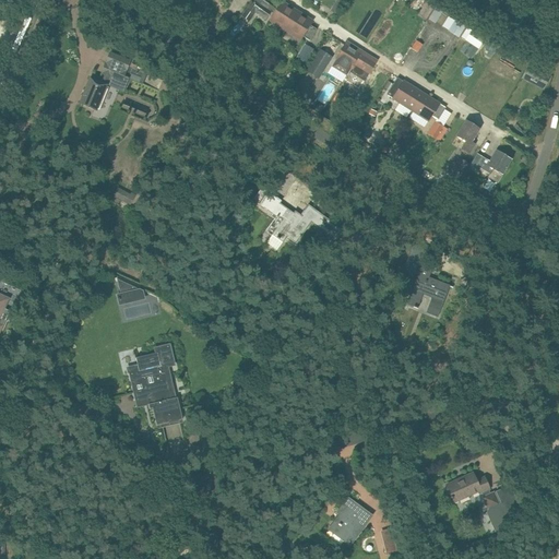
[(254,0),(253,1),(252,0),(241,16),(249,21),(256,13),(265,20),(274,7),(263,0),(254,0)]
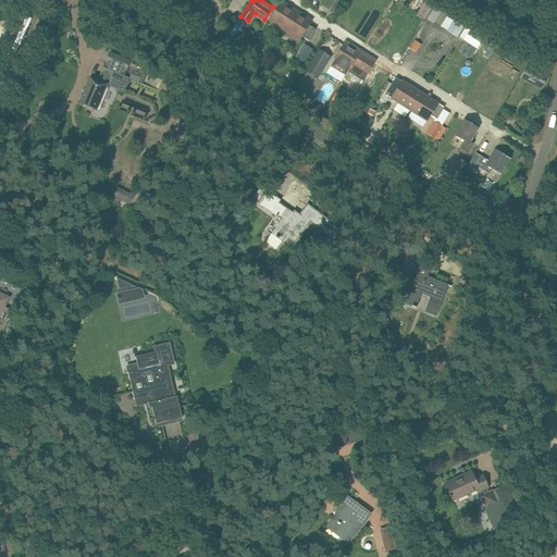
[(416,0),(406,0),(392,24),(410,35),(428,8),(416,0)]
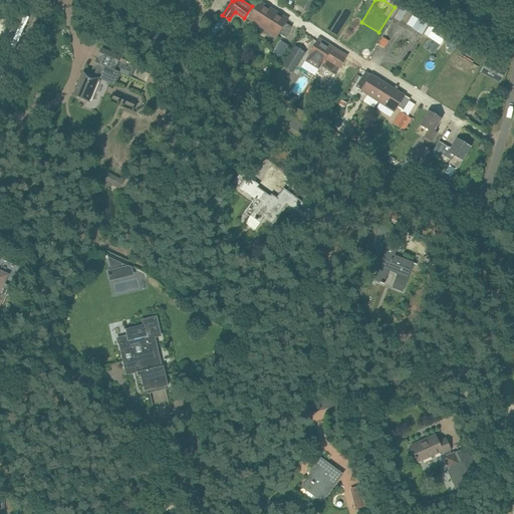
[(262,27),(271,13),(263,8),(265,6),(259,2),(250,16),(251,16),(249,19),(262,27)]
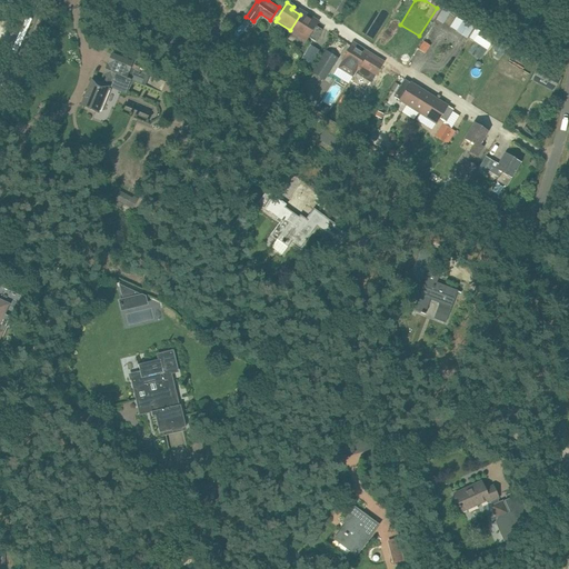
[(450,12),(443,8),(437,19),(443,23),(450,12)]
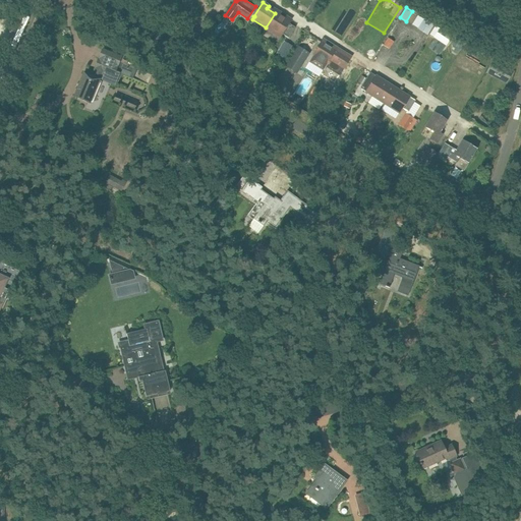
[(284,18),(275,13),(266,27),(280,37),(282,34),(288,39),(295,27),(289,23),(291,20),(285,16),(284,18)]
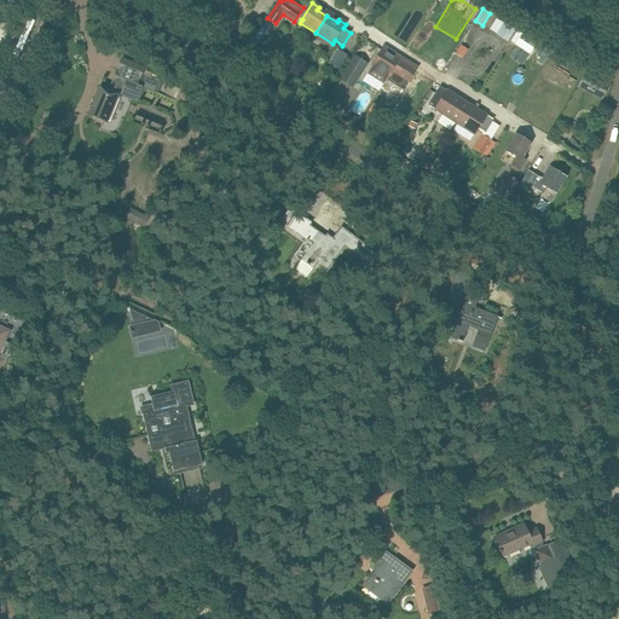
[(518,30),(510,41),(515,44),(515,45),(516,46),(530,55),(531,53),(537,44),(518,30)]
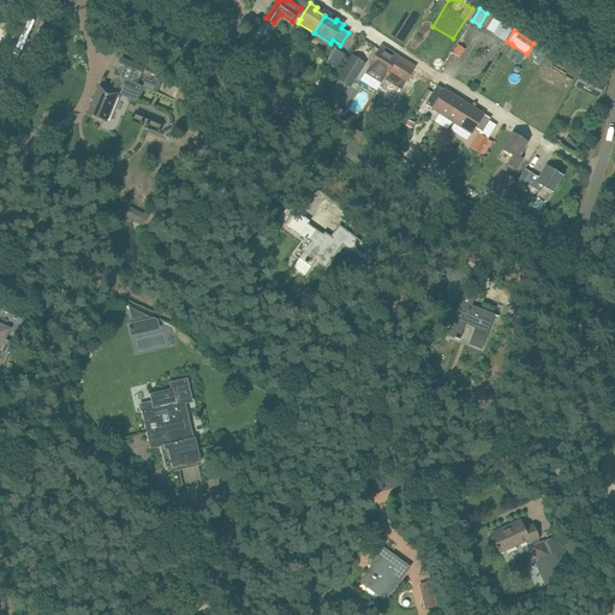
[(532,52),(532,61),(539,65),(548,51),(538,43),(532,52)]
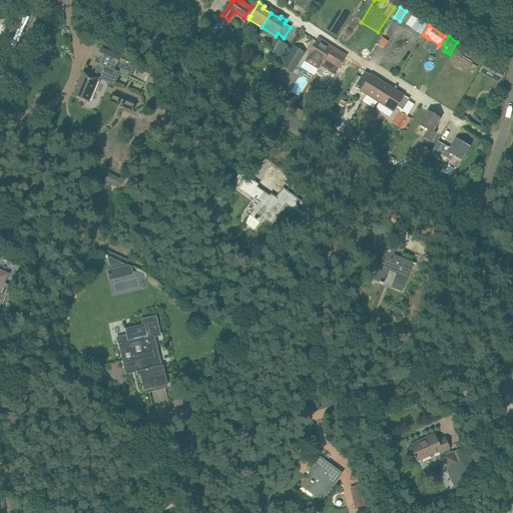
[(383,38),(378,44),(383,47),(388,41),(383,38)]
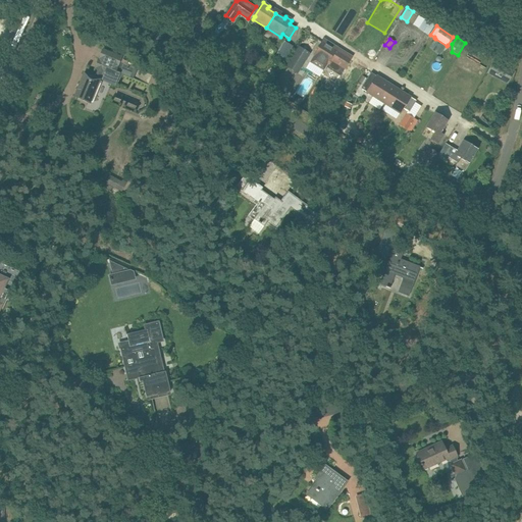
[(326,67),(336,51),(337,48),(333,46),(332,48),(322,42),(309,62),(323,71),(326,67)]
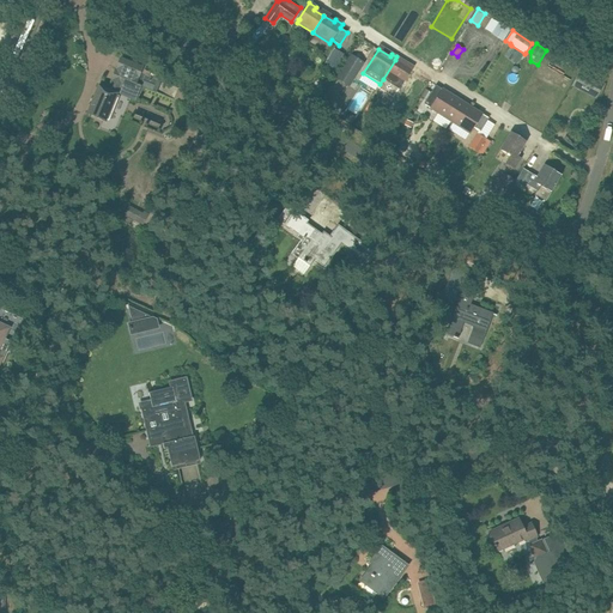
[(344,55),(335,50),(325,67),(334,73),(344,55)]
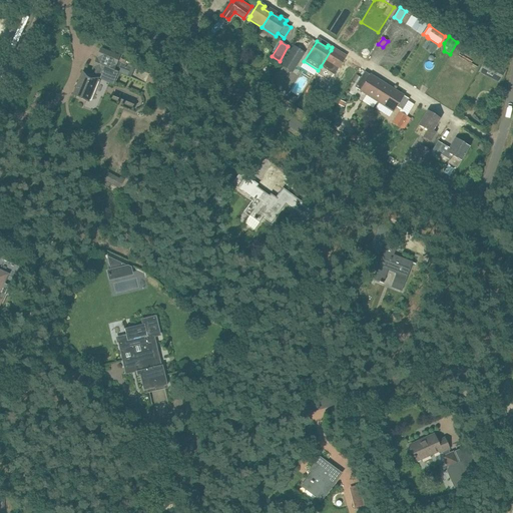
[(294,46),(282,65),(293,72),(305,52),(294,46)]
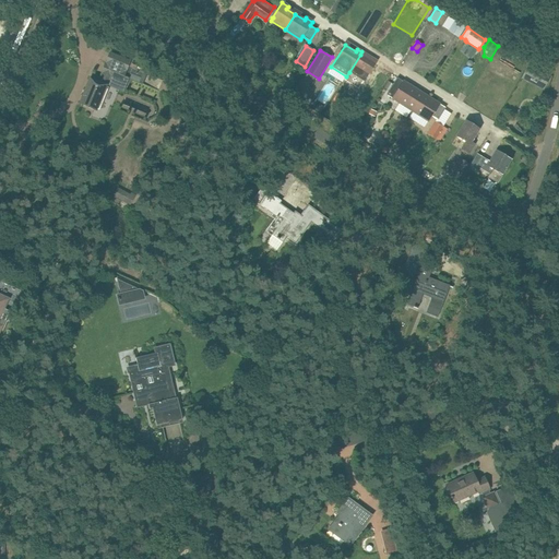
[(90,79),(80,104),(96,110),(96,109),(106,86),(106,85),(106,84),(109,78),(121,83),(125,76),(128,78),(143,84),(147,74),(128,67),(130,61),(110,52),(102,74),(103,74),(99,82),(90,79)]
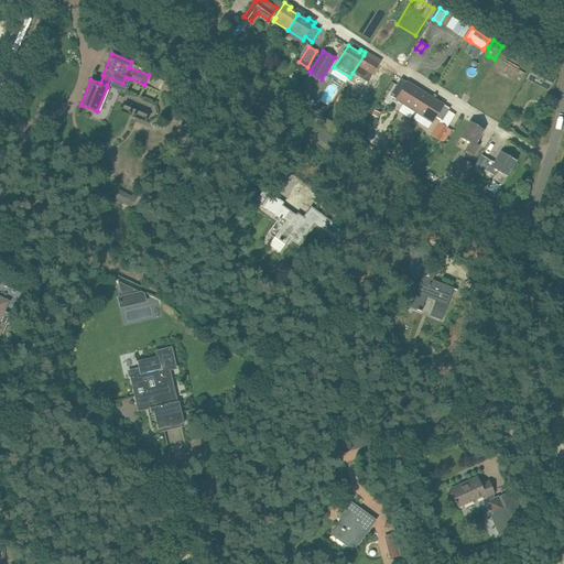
[(378,64),(364,55),(353,73),(368,82),(380,62),(378,64)]
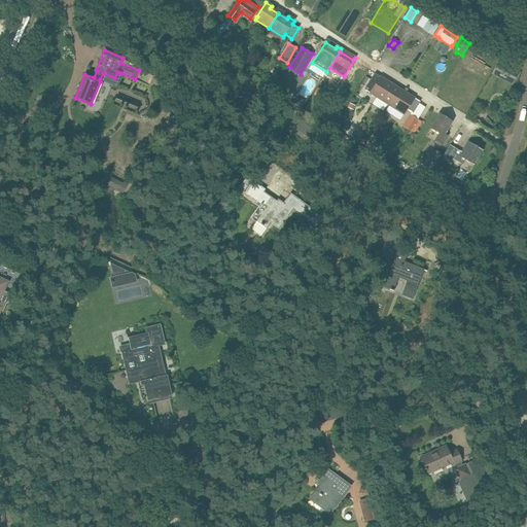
[(291,73),(287,82),(291,84),(295,75),(291,73)]
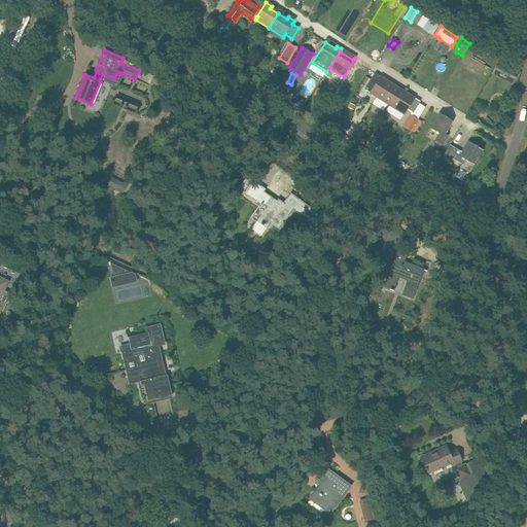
[(390,105),(399,90),(375,73),(364,90),(390,105)]
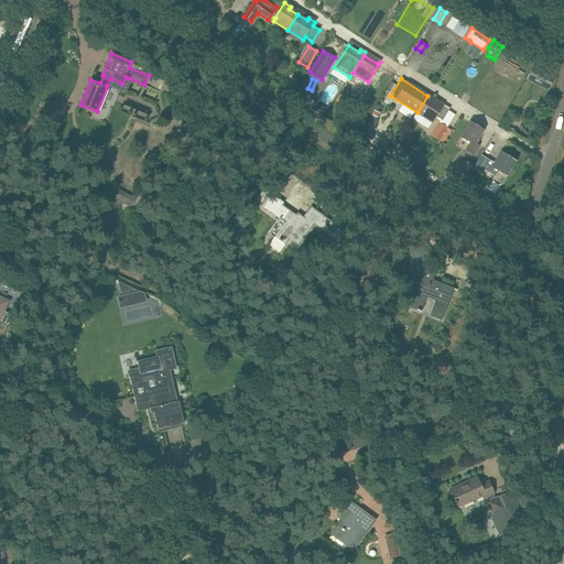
[(427,96),(418,112),(432,122),(434,118),(435,119),(435,117),(442,121),(449,109),(427,96)]
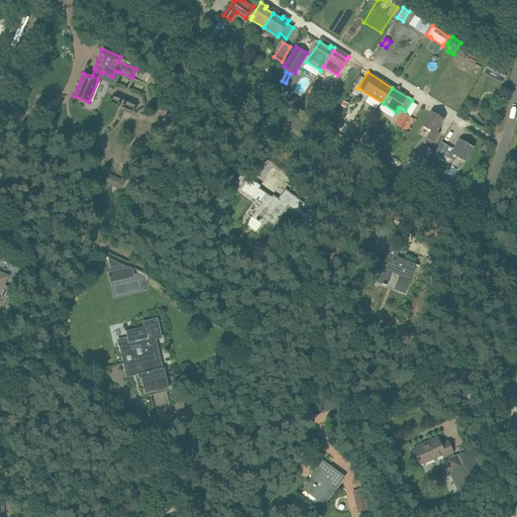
[(443,119),(430,112),(422,126),(430,131),(426,138),(433,142),(439,133),(436,131),(443,119)]
